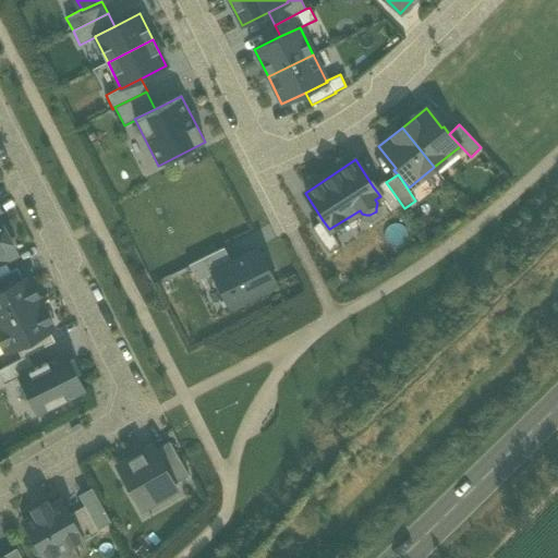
[(385,180),(373,186),(380,196),(390,213),(401,205),(386,182),(385,180)]
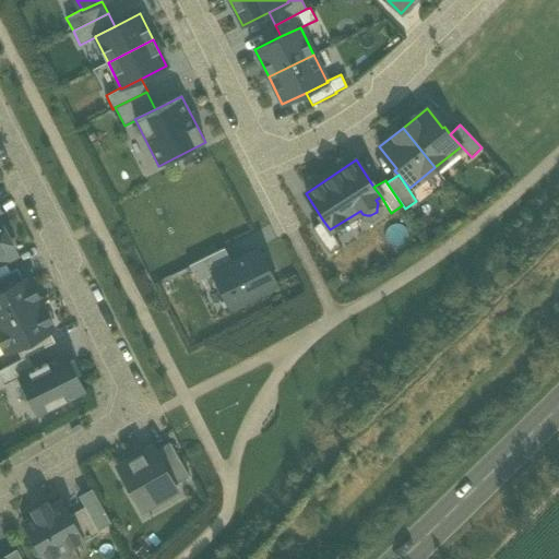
[(312,227),(329,253),(340,246),(330,229),(323,221),(312,227)]
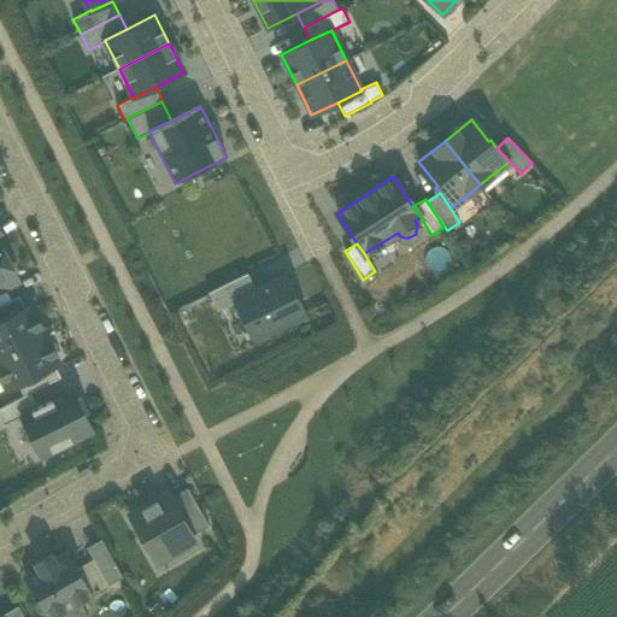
[(0,288),(17,281),(0,247),(0,288)]
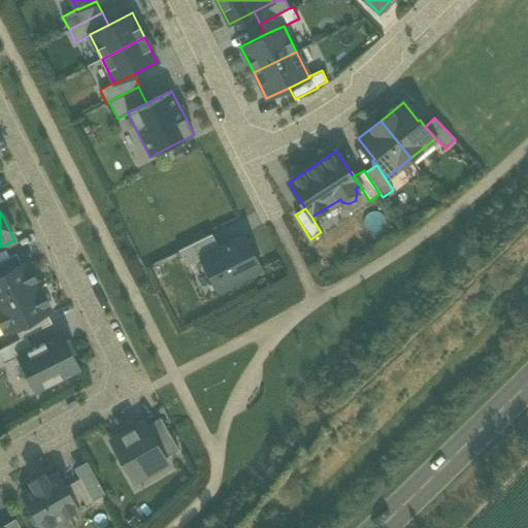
[(190,244),(198,260),(200,259),(219,249),(211,234),(190,244)]
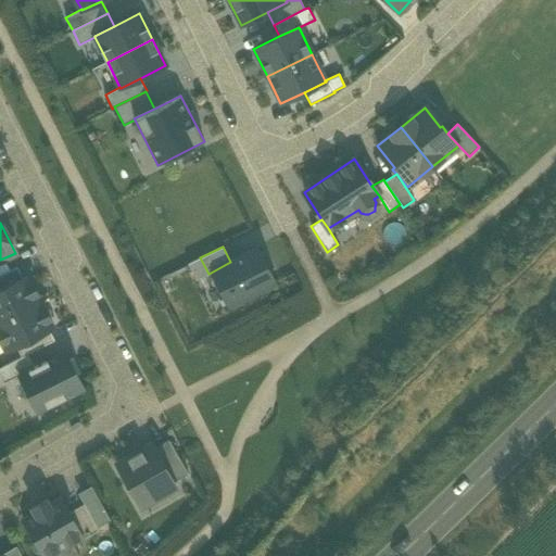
[(230,262),(211,273),(228,305),(275,281),(257,248),(230,262)]
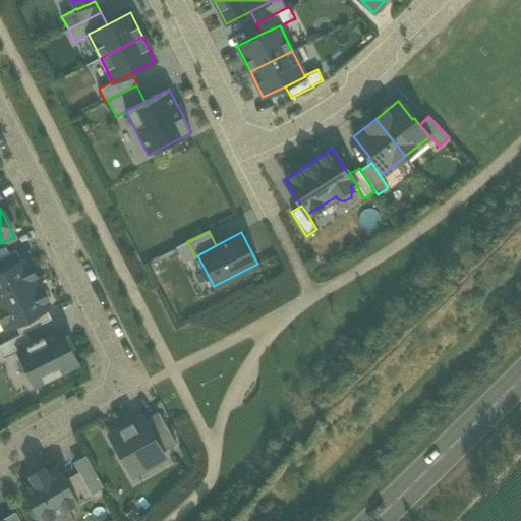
[(176,247),(183,263),(195,256),(187,241),(176,247)]
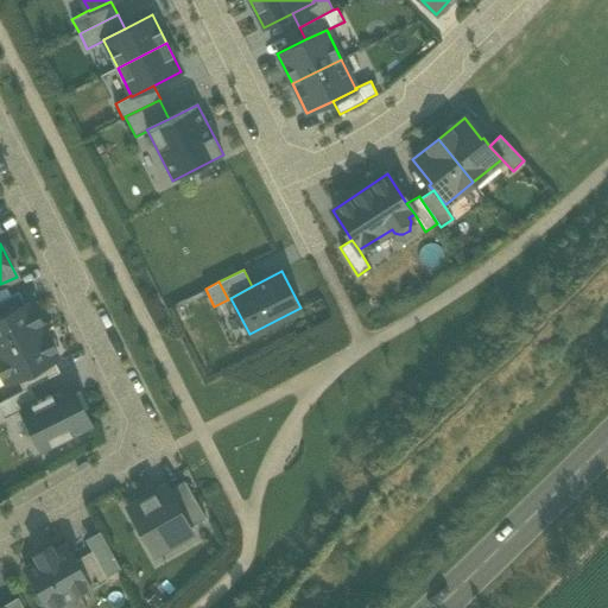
[(0,316),(26,304),(19,291),(0,301),(0,316)]
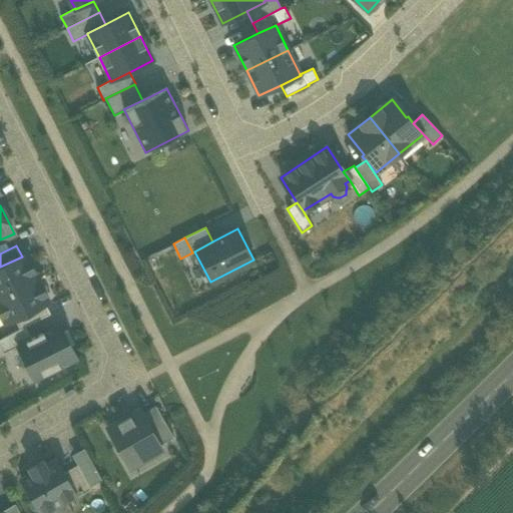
[(22,257),(0,267),(0,297),(37,278),(25,254),(22,257)]
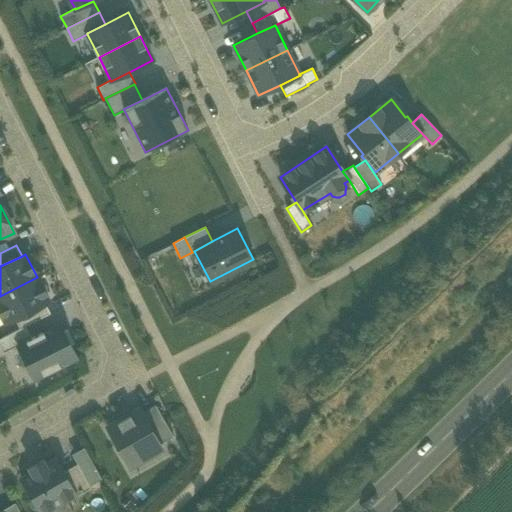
[(37,277),(0,296),(0,310),(6,322),(15,318),(45,302),(49,301),(37,277)]
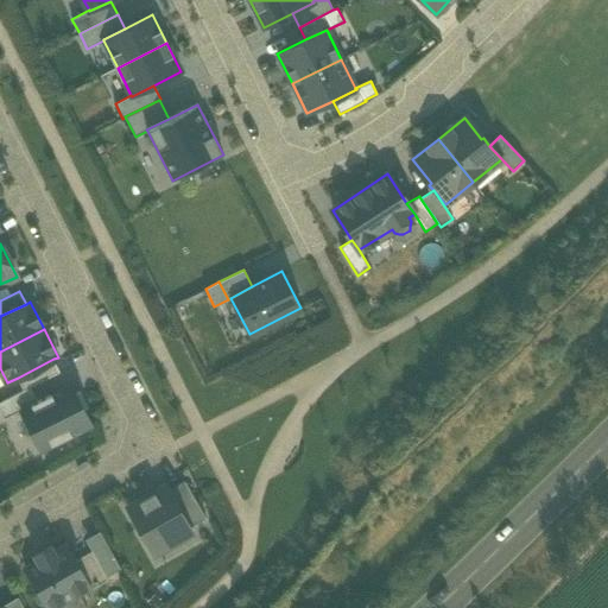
[(54,359),(18,378),(24,390),(31,387),(61,372),(54,359)]
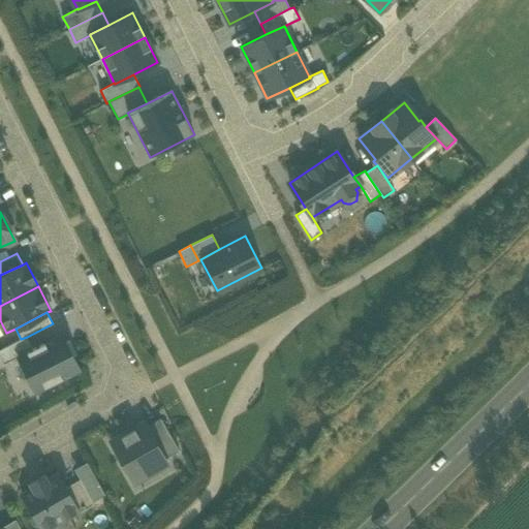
[(62,334),(33,349),(18,356),(19,358),(35,392),(80,370),(73,356),(76,354),(70,340),(66,342),(62,334)]
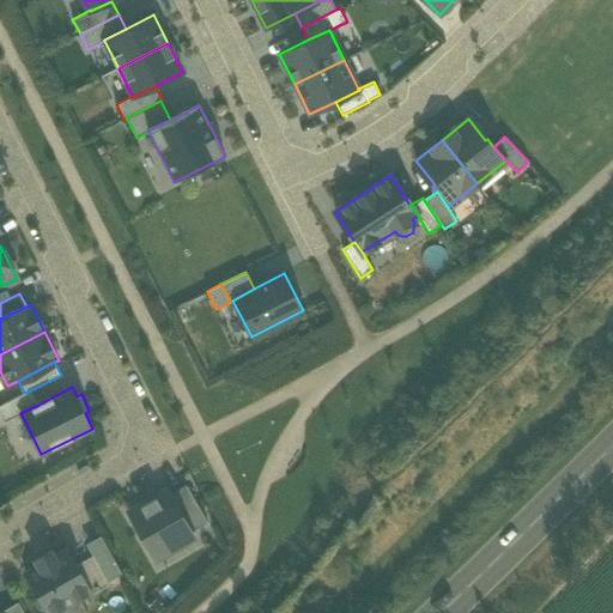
[(0,413),(5,423),(22,414),(20,413),(38,405),(31,390),(24,393),(0,405),(0,413)]
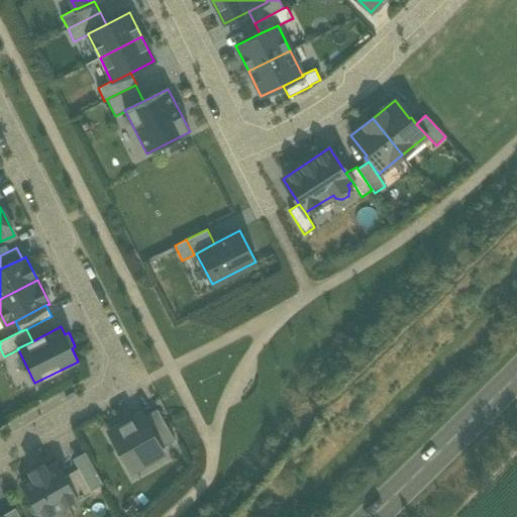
[(157,409),(142,417),(161,448),(175,440),(157,409)]
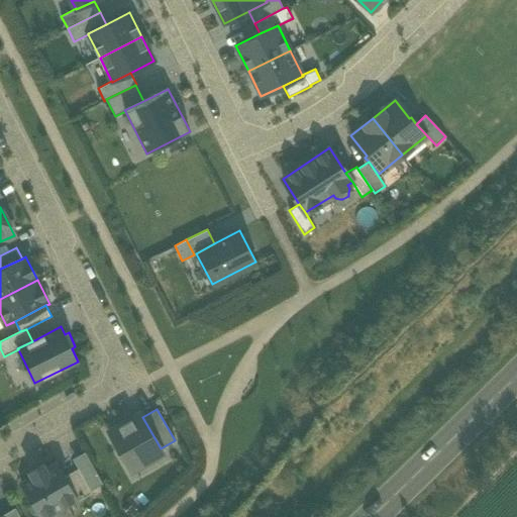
[(143,464),(164,453),(161,448),(142,417),(140,413),(108,431),(128,467),(141,459),(143,464)]
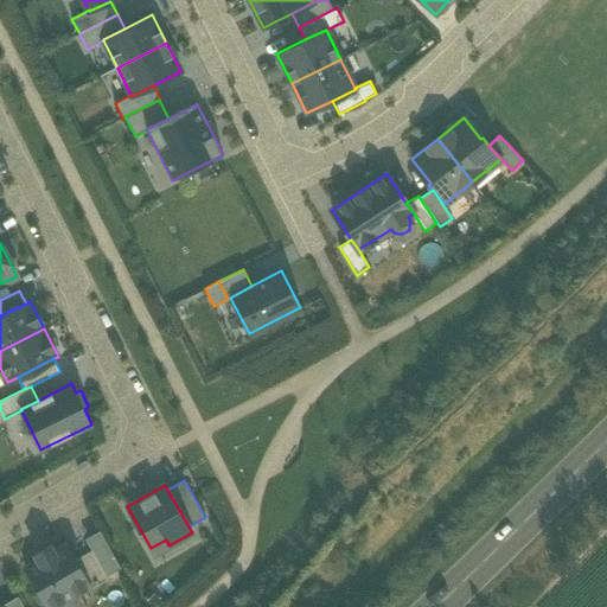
[(91,549),(106,575),(120,567),(98,530),(84,538),(91,549)]
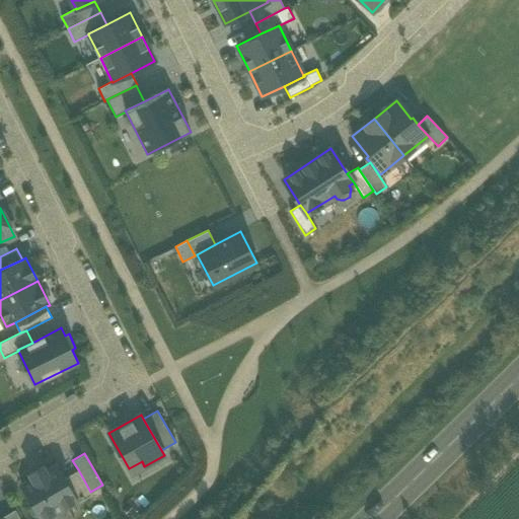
[(75,501),(76,500),(64,477),(56,464),(46,470),(43,465),(29,473),(31,478),(21,485),(30,502),(29,508),(33,514),(39,515),(52,507),(55,512),(75,501)]
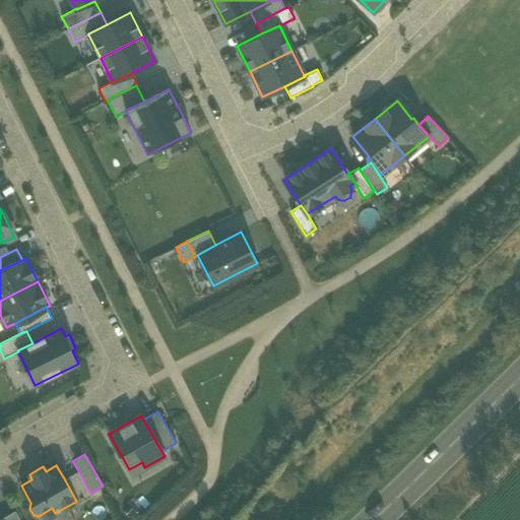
[(78,470),(64,478),(76,501),(75,502),(77,504),(92,496),(90,493),(78,470)]
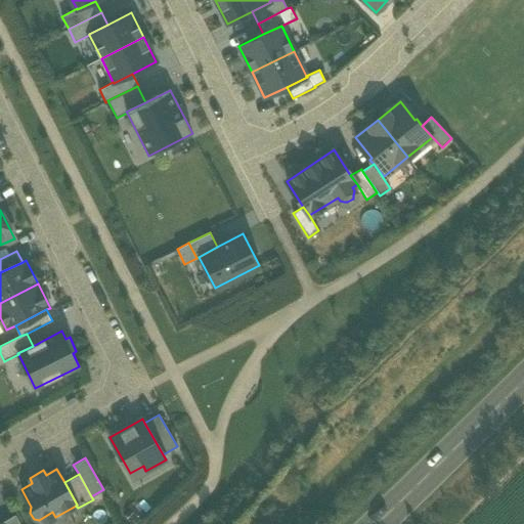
[(52,512),(39,520),(40,523),(42,523),(55,517),(52,512)]
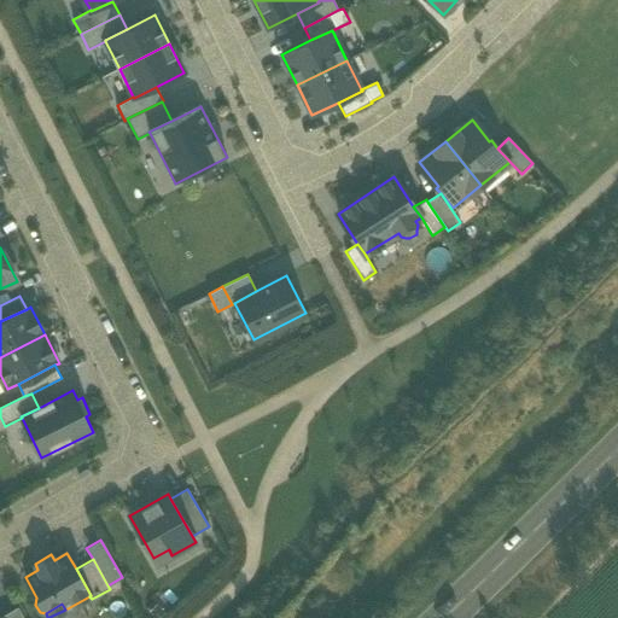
[(24,617),(18,606),(0,616),(0,617),(24,617)]
